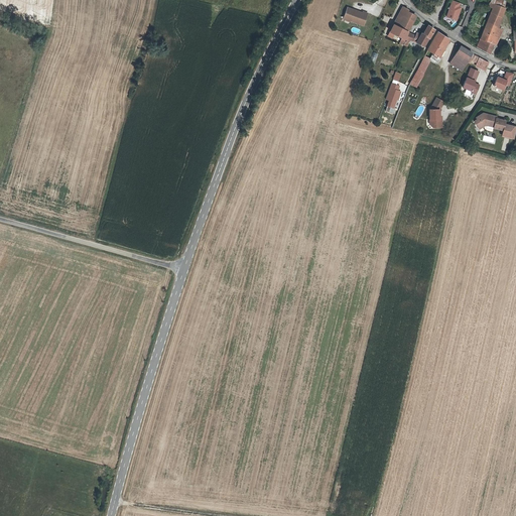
[(460,3),(453,0),(446,17),(456,20),(461,7),(459,7),(460,3)]
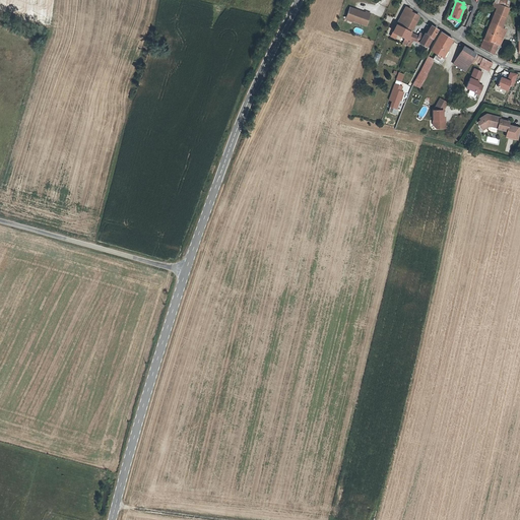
[(496,13),(505,17),(509,8),(496,2),(494,7),(498,8),(496,13)]
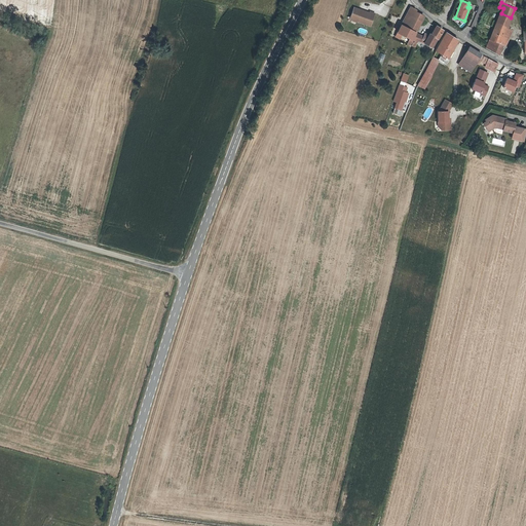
[(366,24),(367,22),(372,24),(375,13),(370,11),(370,12),(354,7),(351,16),(359,19),(358,21),(366,24)]
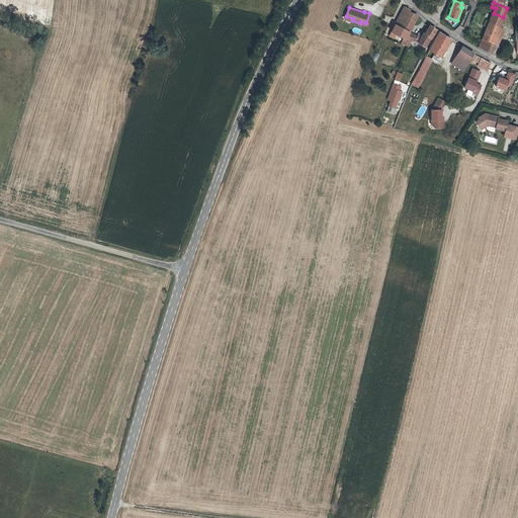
[(395,21),(401,23),(403,15),(404,12),(405,9),(400,7),(395,21)]
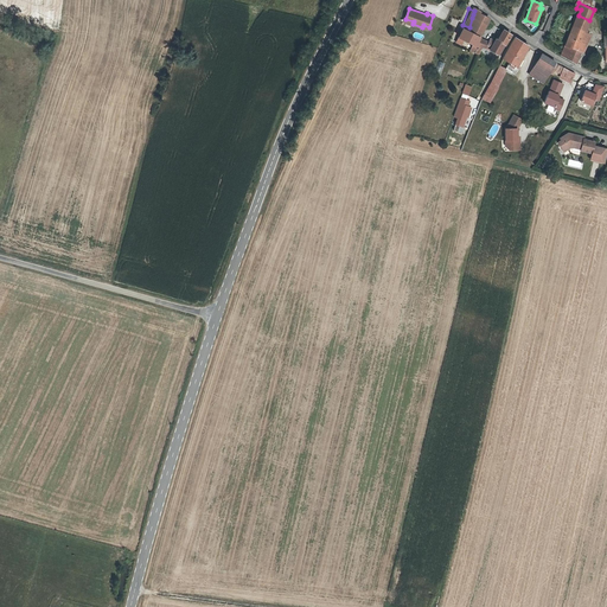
[(585,33),(589,20),(579,16),(562,58),(575,63),(581,50),(583,51),(589,34),(585,33)]
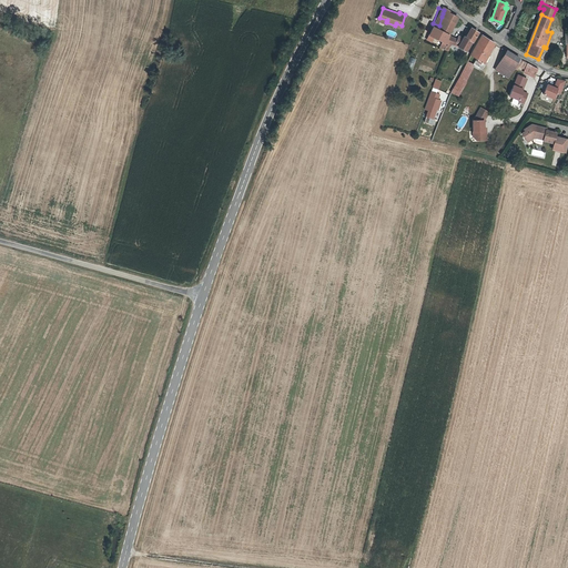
[(449,29),(453,21),(442,17),(439,26),(447,28),(449,29)]
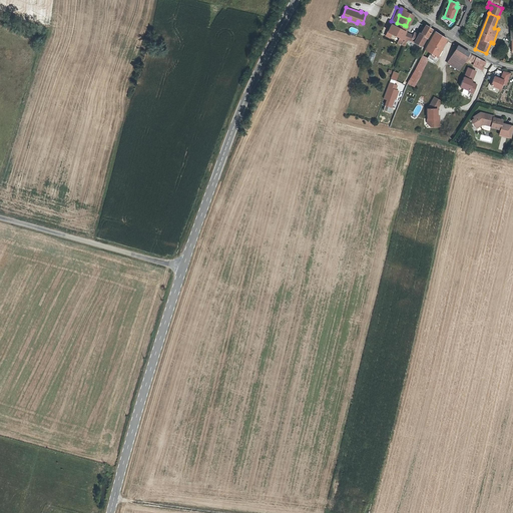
[(402,31),(404,25),(397,23),(391,21),(385,38),(390,40),(391,36),(404,40),(406,33),(405,32),(402,31)]
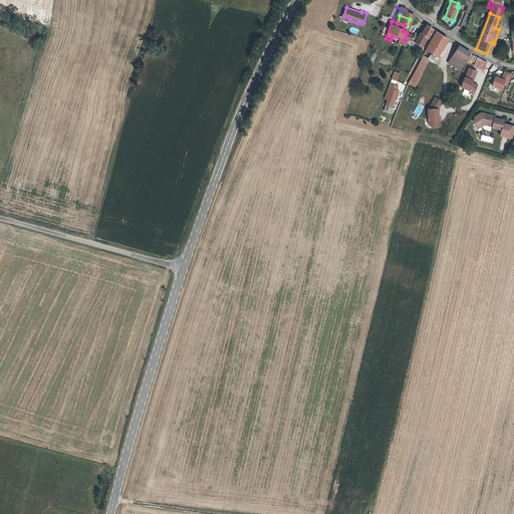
[(414,35),(413,41),(421,46),(425,37),(426,37),(430,29),(424,25),(423,27),(421,26),(418,34),(415,33),(414,35)]
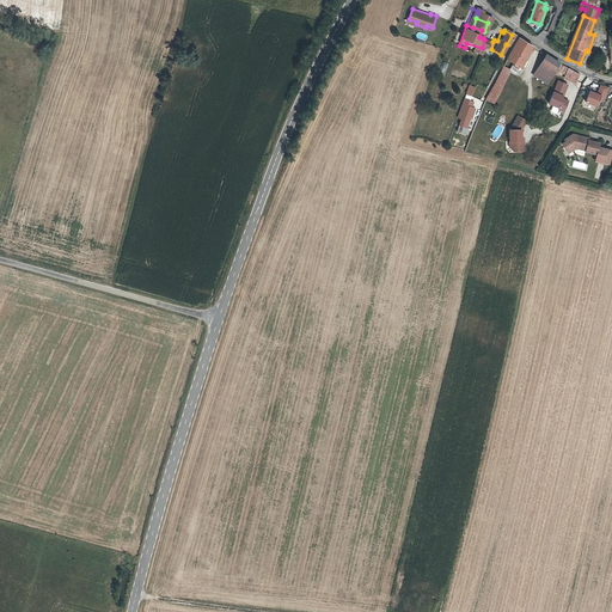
[(508,50),(524,59),(528,49),(531,50),(532,48),(530,47),(530,46),(515,37),(508,50)]
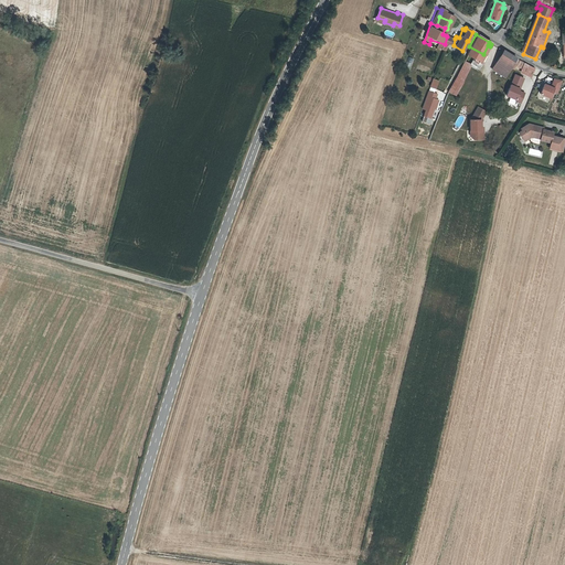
[(483,54),(469,46),(466,53),(468,54),(472,56),(469,62),(470,63),(478,66),(480,61),(483,54)]
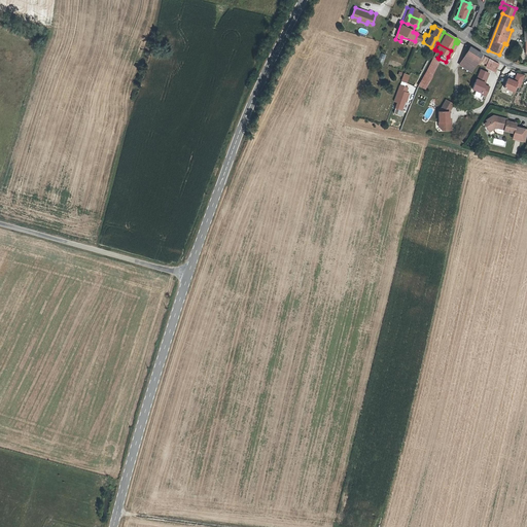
[(467,46),(463,55),(471,60),(476,62),(478,63),(483,55),(477,51),(467,46)]
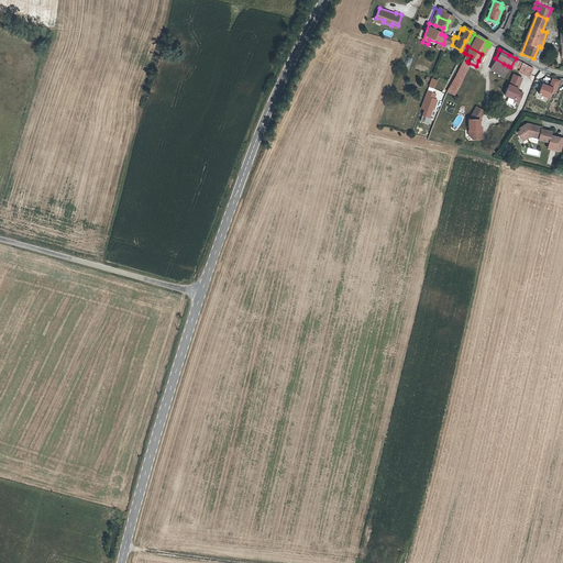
[(508,66),(504,64),(501,68),(493,63),(495,58),(488,69),(501,76),(503,76),(508,66)]
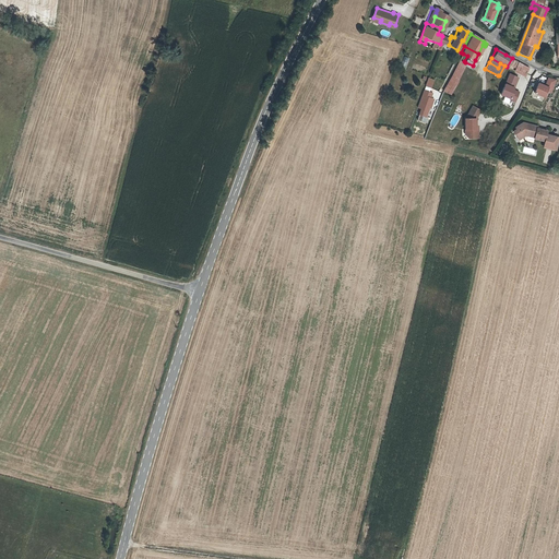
[(500,63),(491,58),(489,62),(498,68),(500,63)]
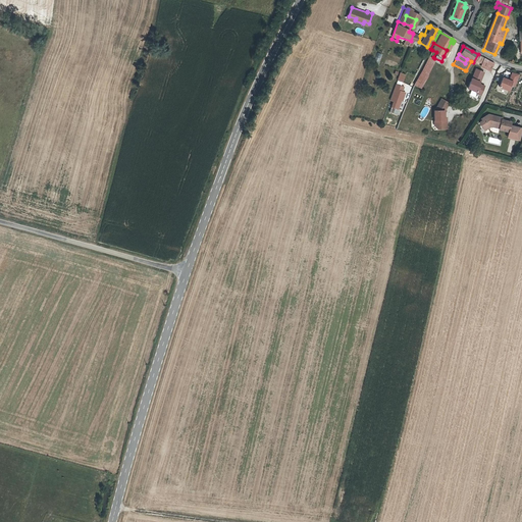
[(422,68),(429,71),(434,58),(433,57),(430,56),(427,55),(424,61),(422,68)]
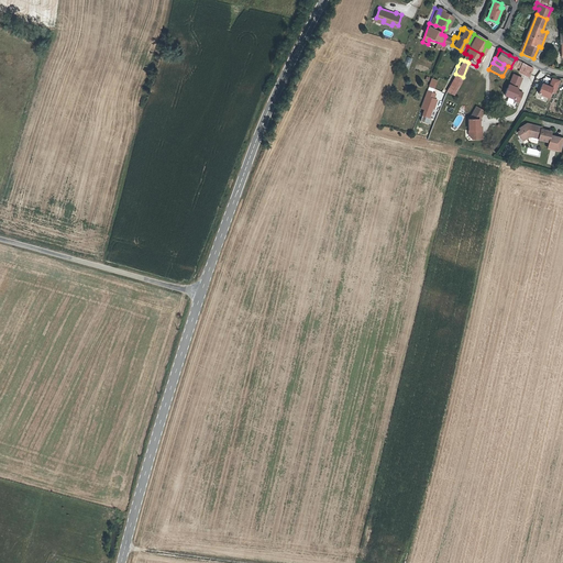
[(534,77),(538,69),(522,62),(518,70),(534,77)]
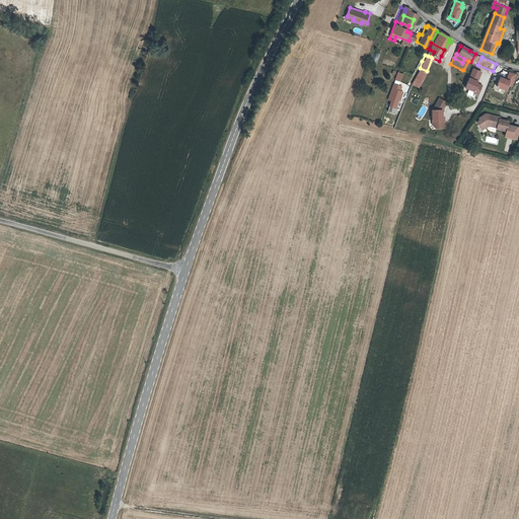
[(419,85),(427,71),(420,68),(413,83),(419,85)]
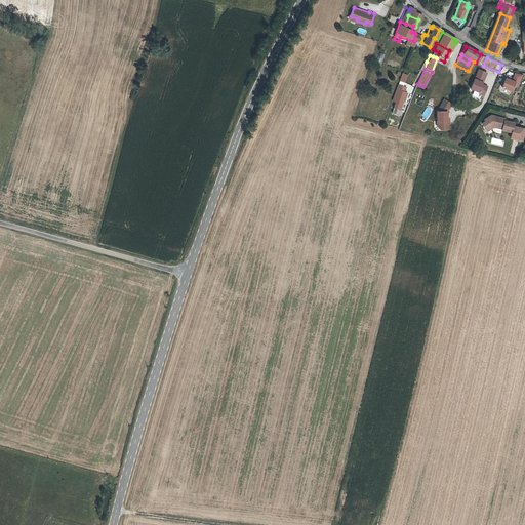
[(486,73),(478,70),(471,90),(481,93),(480,94),(485,95),(488,86),(482,85),(486,73)]
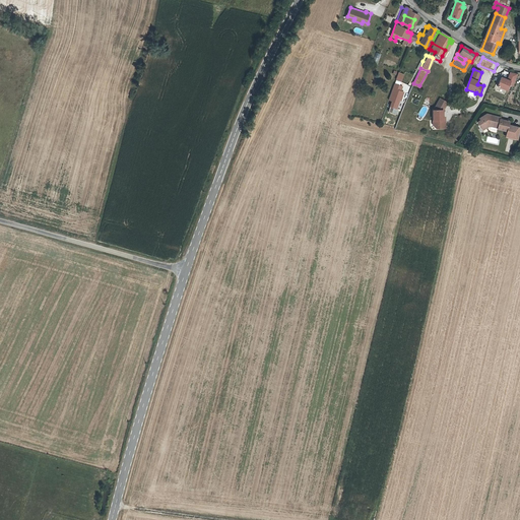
[(510,85),(514,86),(517,79),(510,76),(508,80),(502,77),(499,86),(508,90),(510,85)]
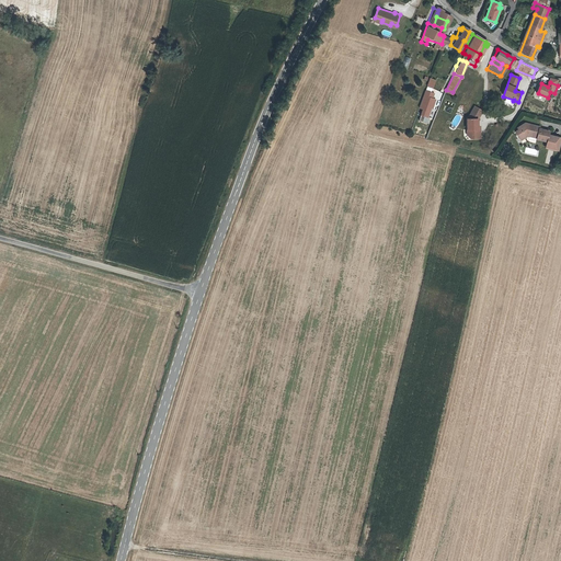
[(504,91),(494,88),(491,98),(502,101),(504,91)]
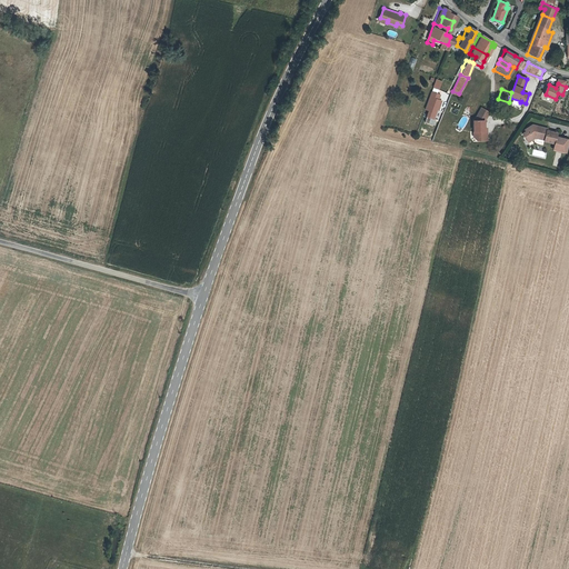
[(440,95),(431,91),(425,109),(429,110),(425,121),(432,125),(435,119),(433,119),(437,109),(438,109),(441,101),(438,100),(440,95)]
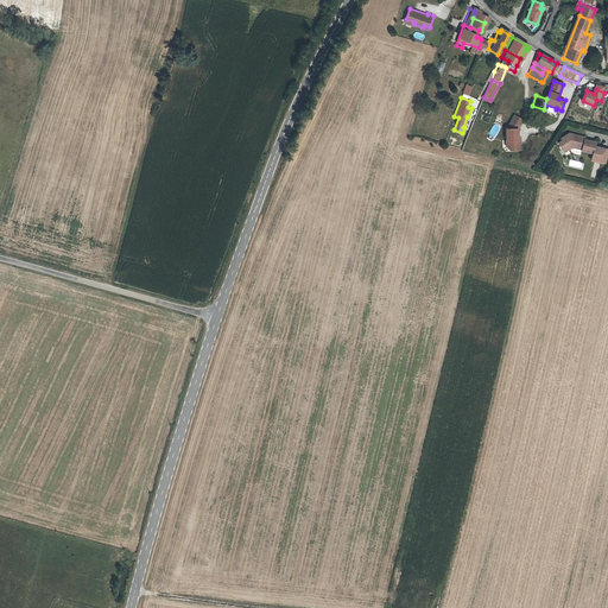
[(510,128),(511,140),(512,140),(513,146),(515,149),(515,151),(523,150),(523,140),(520,140),(520,139),(519,128),(525,120),(518,115),(511,126),(512,128),(510,128)]
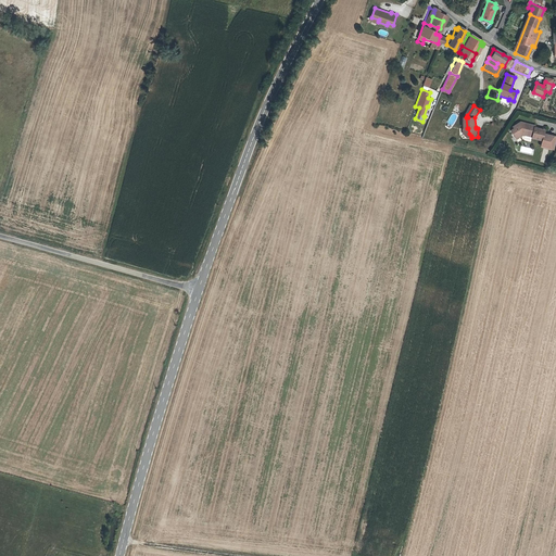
[(453,125),(457,115),(452,113),(447,123),(453,125)]
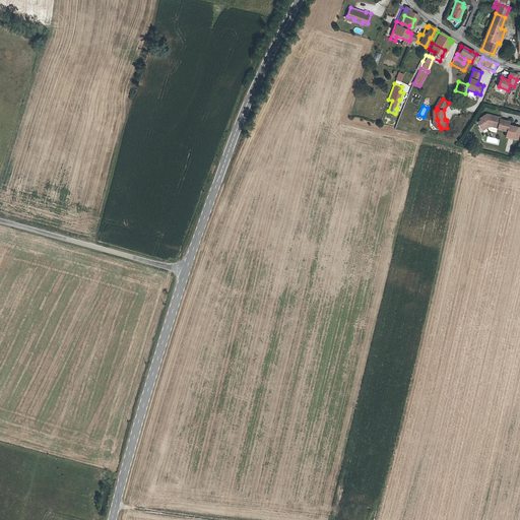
[(481,128),(486,125),(488,124),(488,123),(493,124),(492,125),(496,126),(496,128),(506,130),(504,136),(517,139),(519,128),(507,124),(508,121),(499,119),(500,117),(490,115),(485,113),(477,118),(478,119),(476,121),(481,128)]
